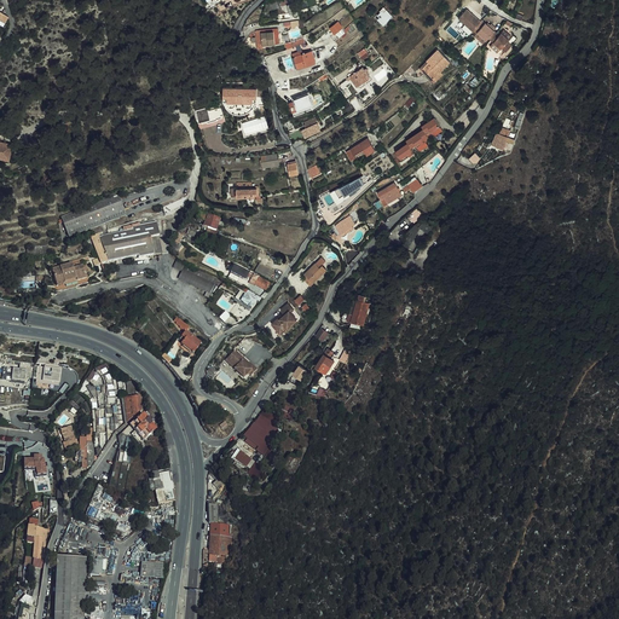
[(392,1),(387,7),(394,15),(397,12),(399,9),(392,1)]
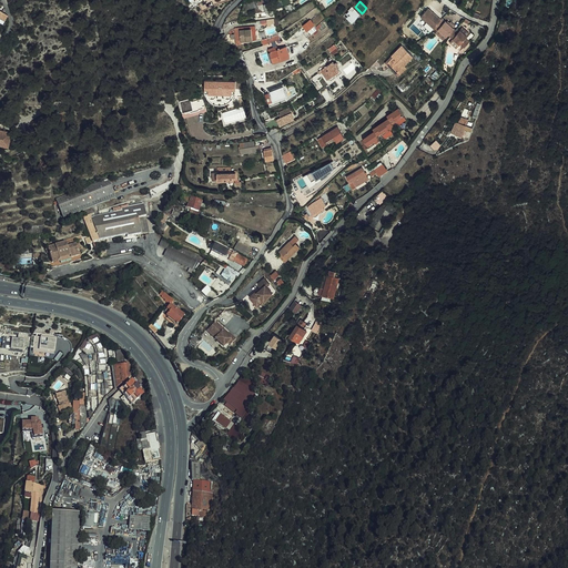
[(363,13),(362,13),(355,7),(346,17),(348,19),(350,18),(355,21),(363,13)]
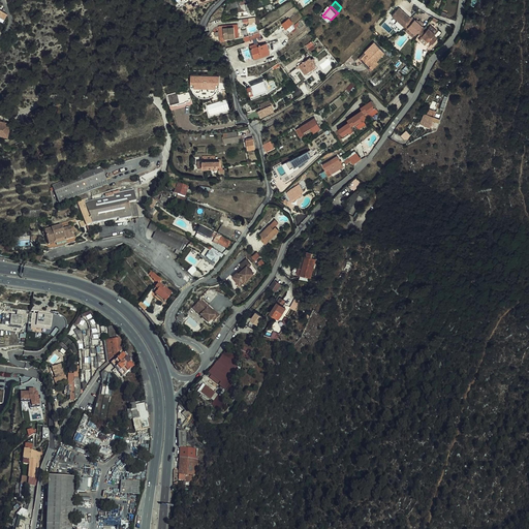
[(410,30),(415,34),(416,33),(421,28),(423,26),(414,20),(413,21),(399,7),(392,16),(404,26),(404,25),(410,30)]
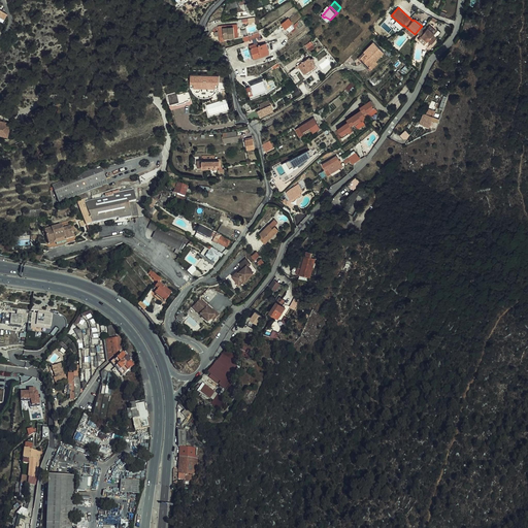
[(297,22),(287,28),(290,33),(299,27),(297,22)]
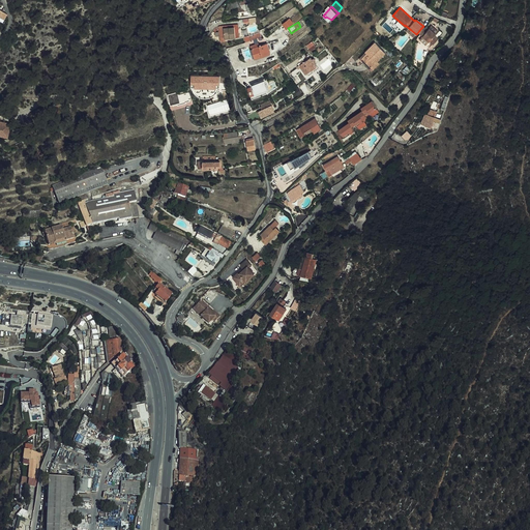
[(242,34),(240,27),(226,30),(229,41),(230,41),(230,45),(234,43),(234,40),(240,39),(247,37),(246,33),(242,34)]
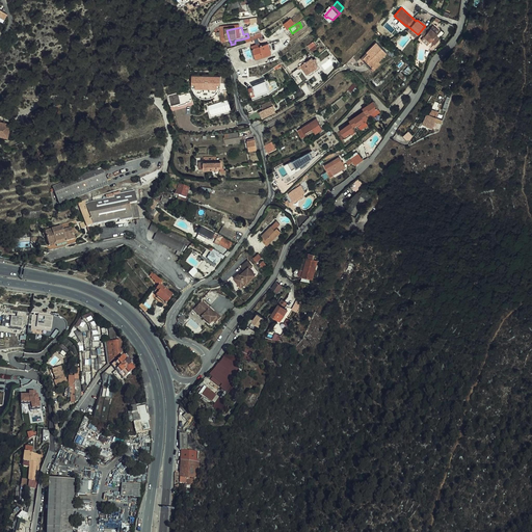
[(428,32),(423,28),(419,33),(423,36),(428,32)]
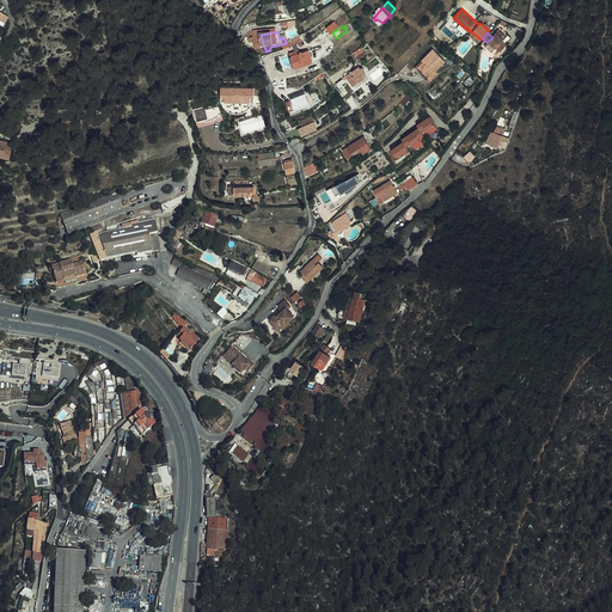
[(502,40),(495,34),(493,37),(487,42),(495,49),(495,48),(500,51),(506,46),(501,41),(502,40)]
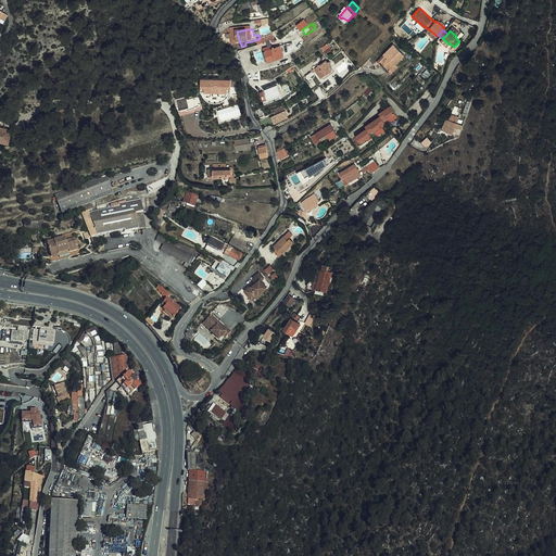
[(274,34),(263,38),(264,43),(276,38),(274,34)]
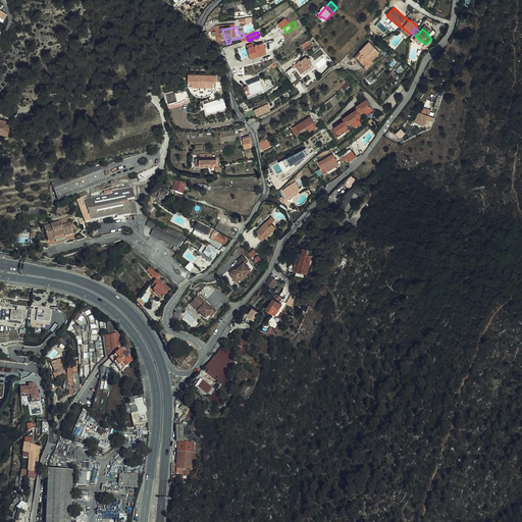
[(257,44),(257,41),(250,45),(254,57),(269,51),(266,41),(257,44)]
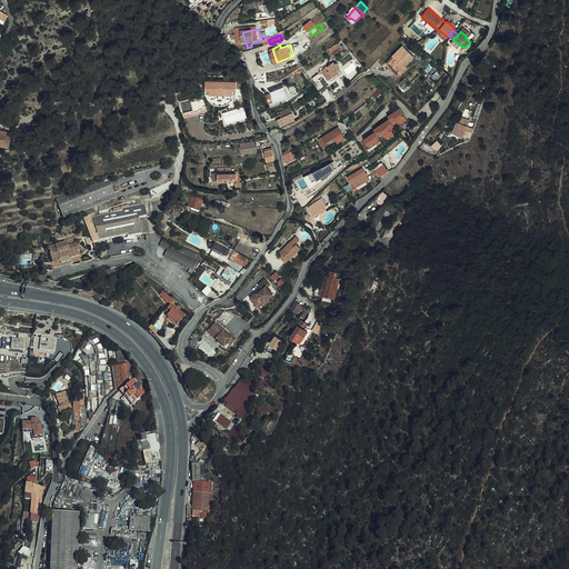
[(337,45),(330,47),(332,53),(339,51),(337,45)]
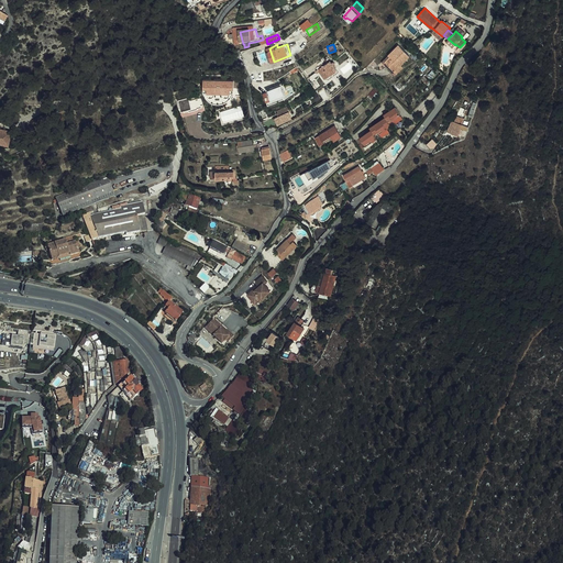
[(387,62),(397,70),(404,63),(411,54),(400,44),(392,53),(394,54),(392,56),(387,62)]
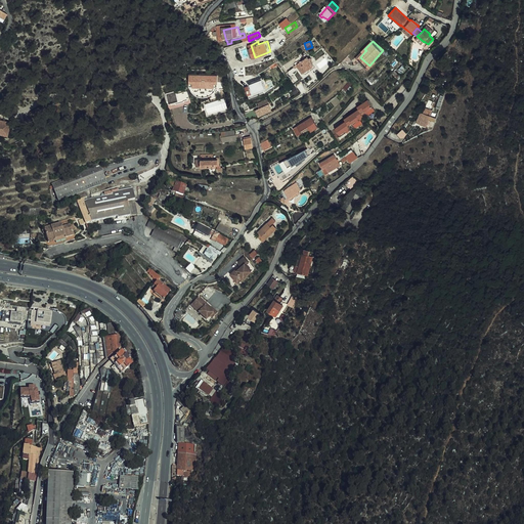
[(377,60),(376,58),(369,66),(360,57),(364,52),(363,51),(357,57),(369,69),(377,60)]
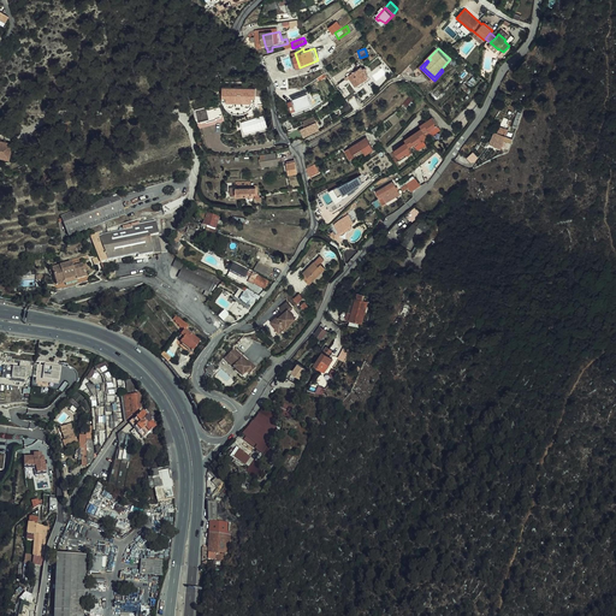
[(363,66),(356,72),(357,75),(355,76),(362,86),(372,78),(366,69),(363,66)]
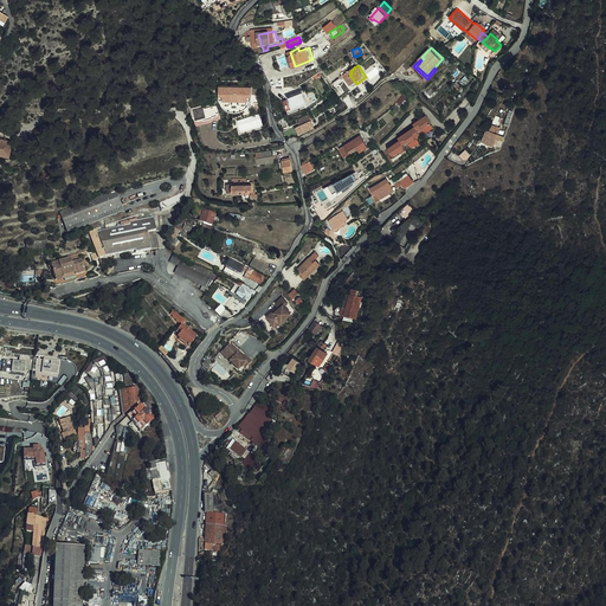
[(218,84),(218,85),(218,94),(221,94),(221,96),(225,96),(247,96),(247,94),(251,94),(251,84),(223,84),(218,84)]
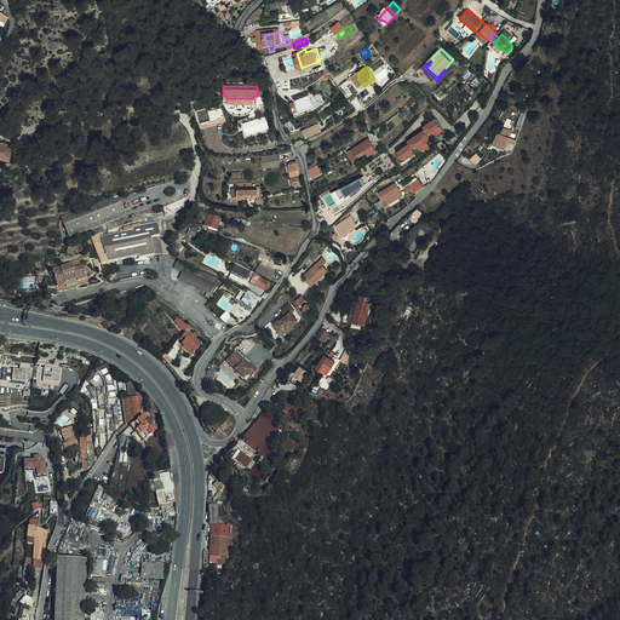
[(311,97),(300,101),(304,109),(314,104),(311,97)]
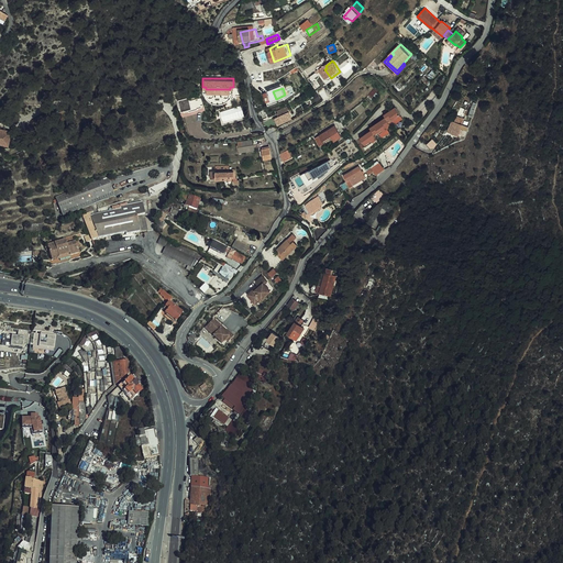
[(383,113),(385,116),(389,122),(393,119),(400,114),(394,106),(383,113)]
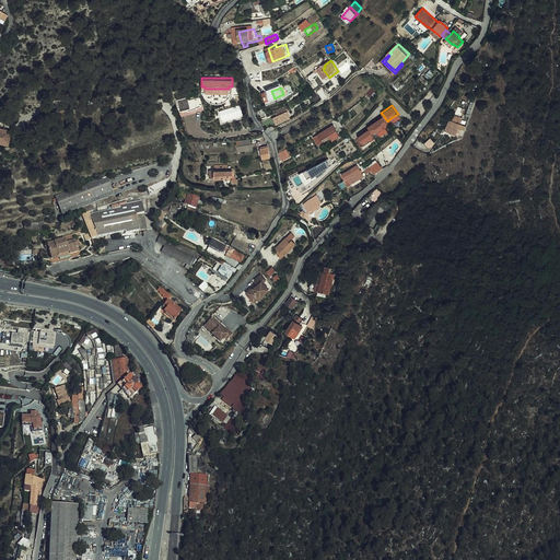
[(289,116),(287,112),(286,108),(284,106),(276,111),(277,113),(276,114),(279,120),(289,116)]
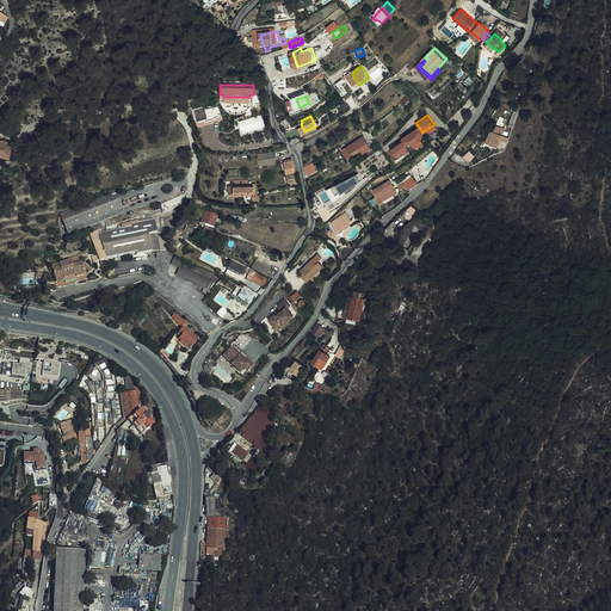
[(406,135),(412,141),(413,144),(420,139),(424,135),(423,133),(418,125),(406,135)]
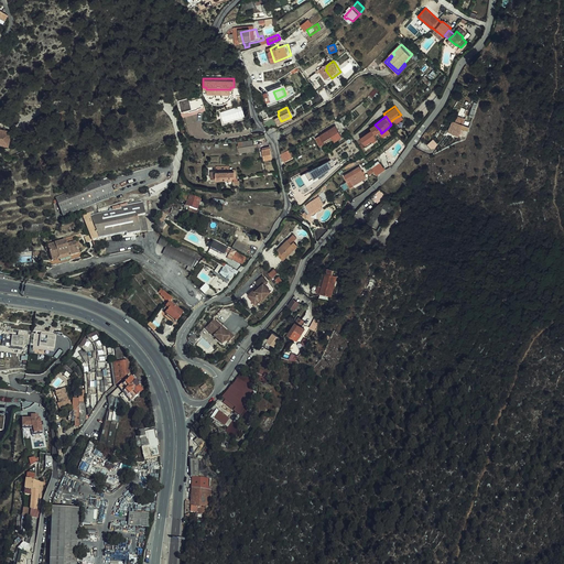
[(464,125),(457,122),(454,129),(462,132),(464,125)]
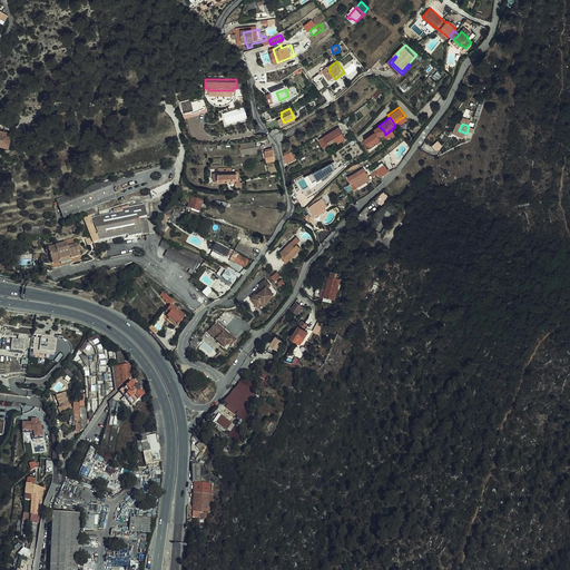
[(343,138),(344,138),(351,134),(346,126),(331,136),(334,141),(341,137),(343,138)]
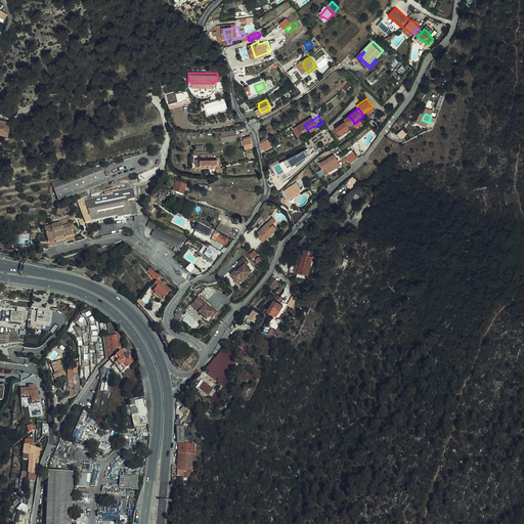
[(344,119),(346,121),(348,124),(353,121),(348,116),(344,119)]
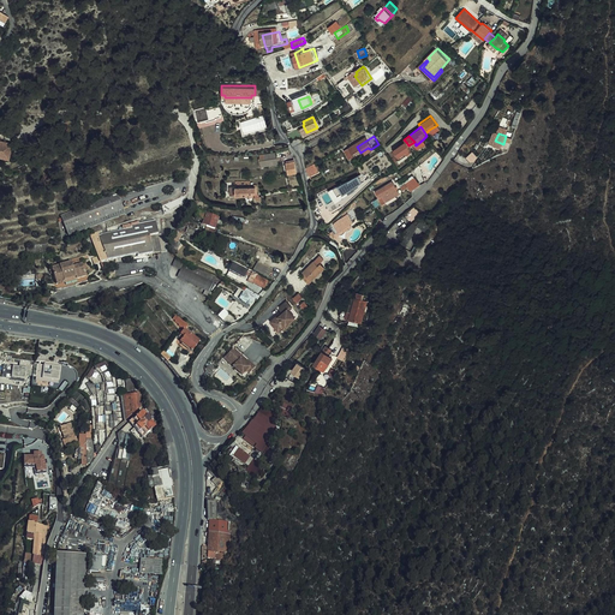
[(0,142),(0,155),(6,156),(6,154),(9,155),(10,143),(3,142),(3,143),(0,142)]
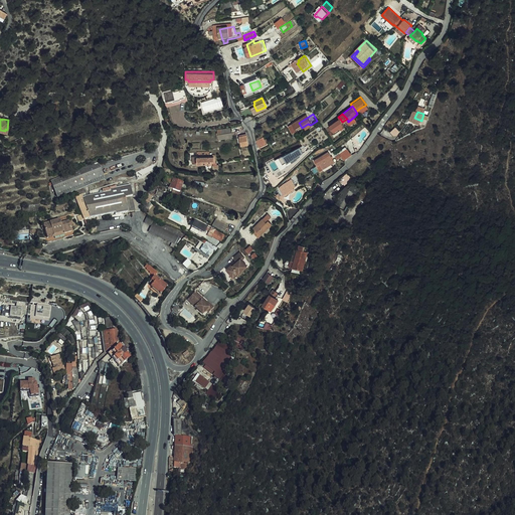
[(342,122),(340,119),(330,126),(336,133),(345,126),(342,122)]
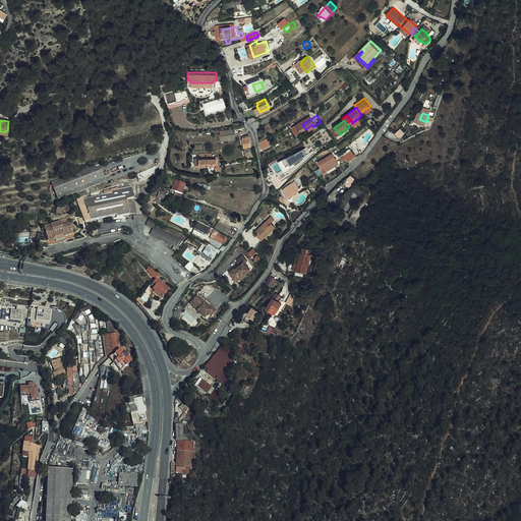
[(400,138),(405,133),(400,128),(395,133),(400,138)]
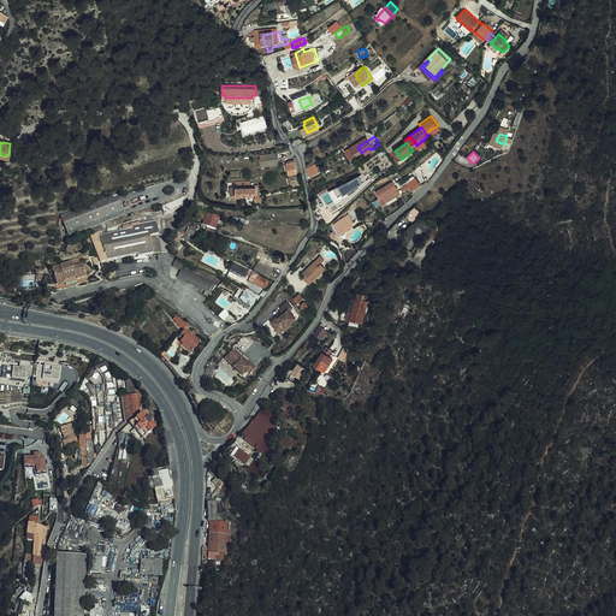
[(296,172),(294,161),(285,163),(288,173),(296,172)]
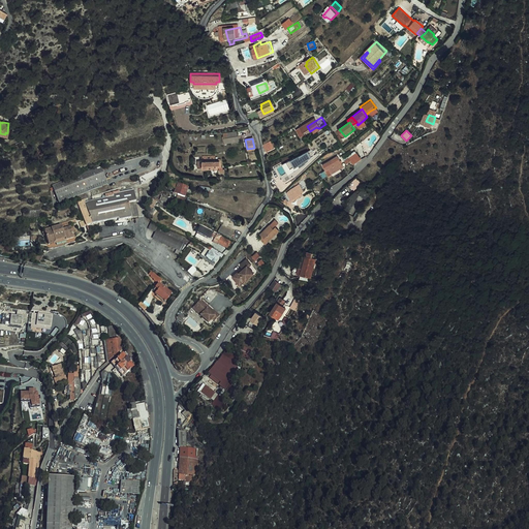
[(278,149),(273,141),(263,146),(269,154),(278,149)]
